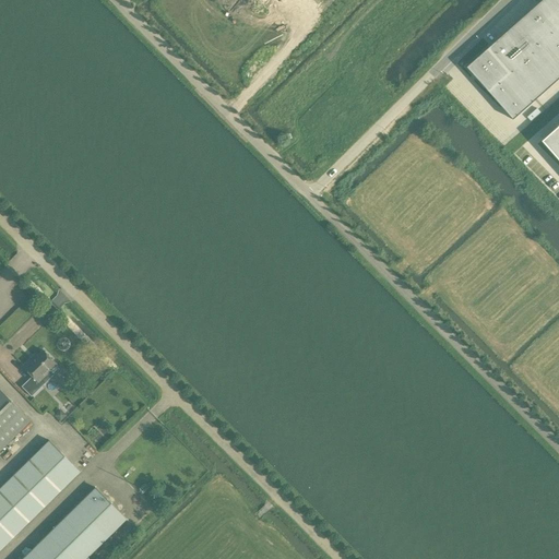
[(558,0),(542,0),(466,67),(478,81),(513,119),(558,78),(558,0)]
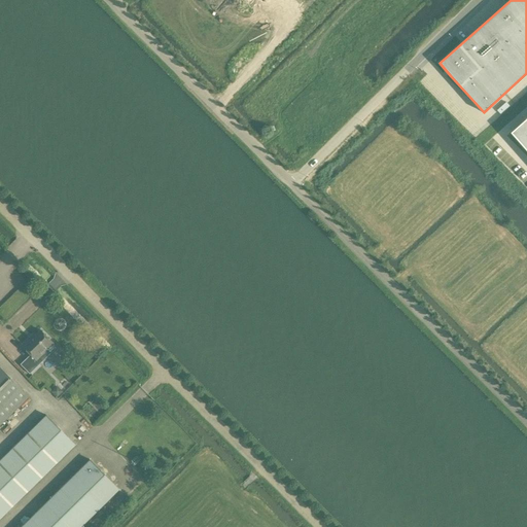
[(526,117),(511,133),(526,151),(526,117)]
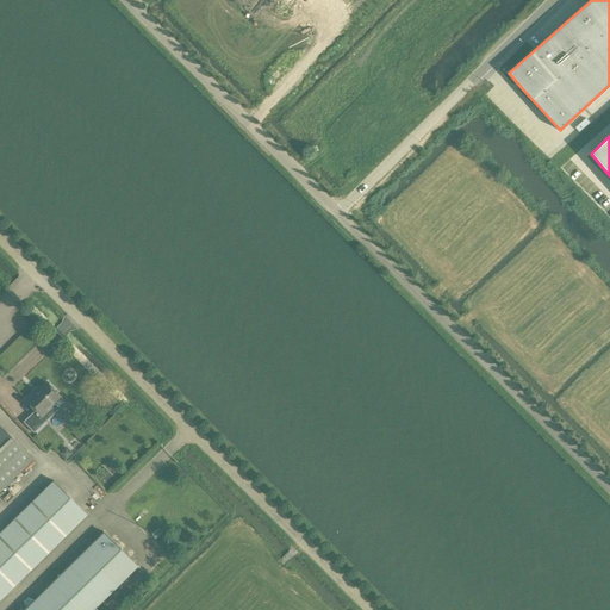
[(25,399),(36,410),(24,422),(33,433),(49,418),(44,414),(61,397),(47,383),(35,394),(32,392),(25,399)]
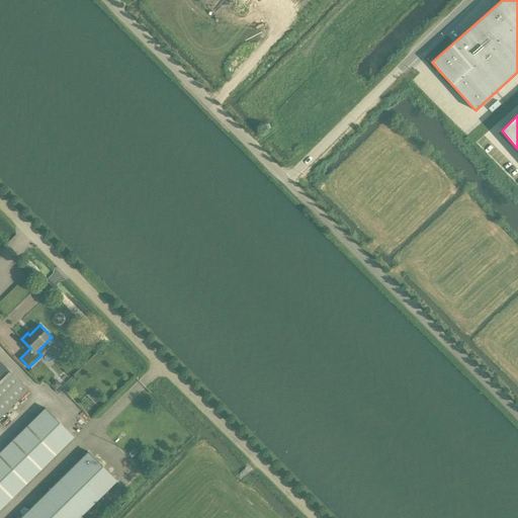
[(0,417),(28,391),(0,361),(0,417)]
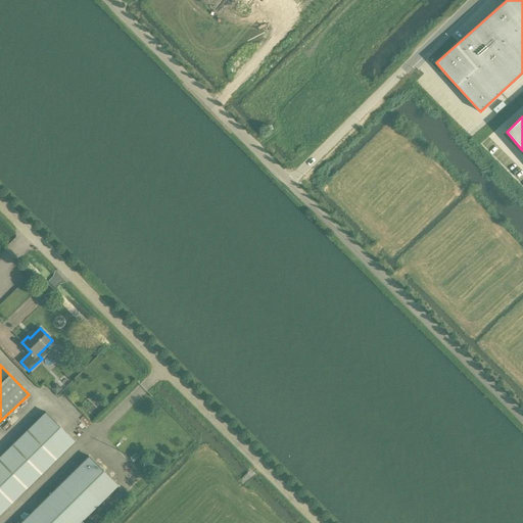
[(0,515),(76,441),(46,411),(0,456),(0,515)]
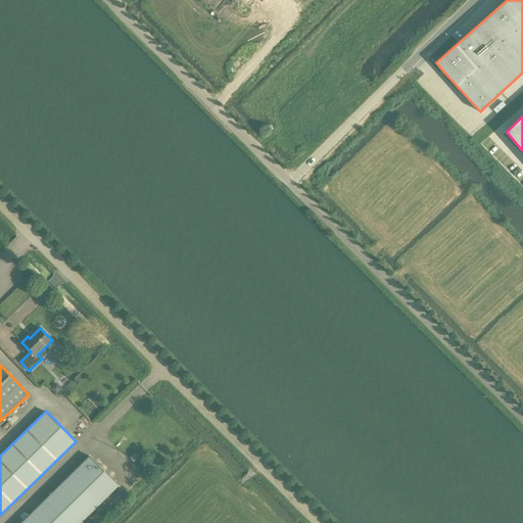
[(81,522),(119,485),(89,456),(19,522),(81,522)]
